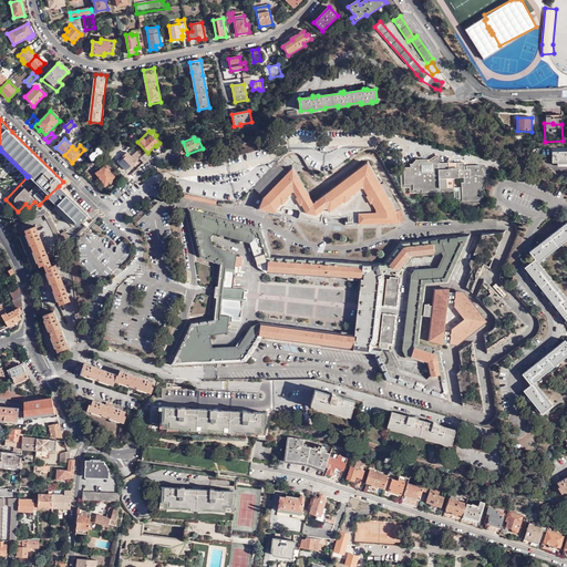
[(144,163),(147,161),(143,156),(138,151),(135,154),(140,160),(141,158),(144,163)]
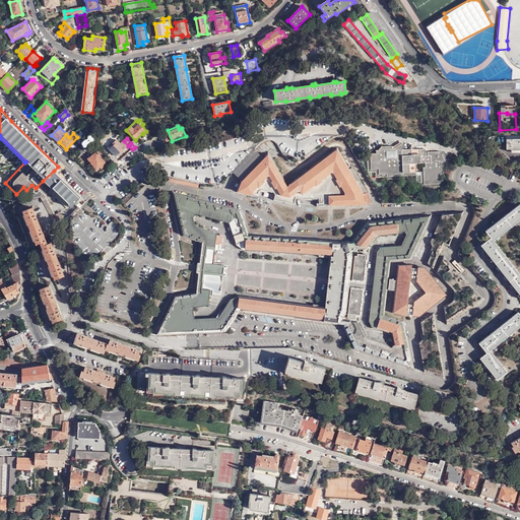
[(519,138),(506,139),(506,149),(511,149),(511,150),(517,150),(517,152),(519,151),(519,138)]
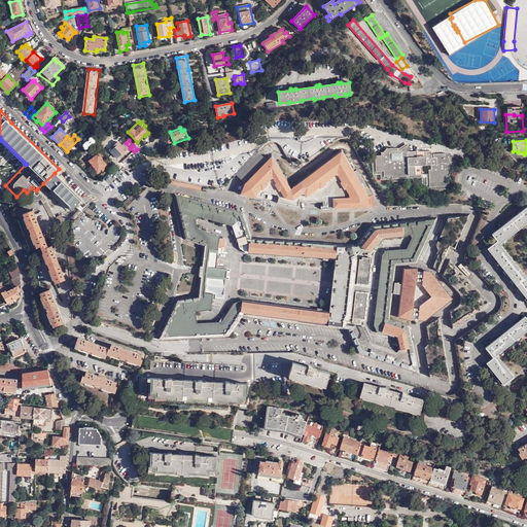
[(127,151),(118,142),(110,150),(117,159),(121,153),(123,154),(127,151)]
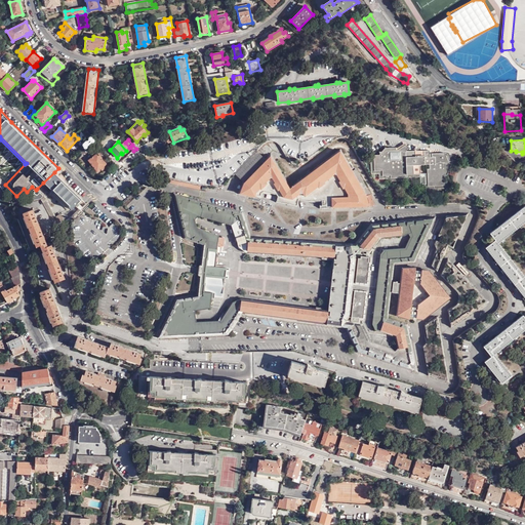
[(448,162),(445,156),(444,154),(431,154),(431,158),(429,158),(429,154),(429,151),(406,152),(406,150),(408,149),(406,145),(398,150),(396,150),(395,148),(385,148),(381,152),(379,152),(379,155),(373,155),(373,160),(374,170),(382,170),(382,175),(390,175),(390,177),(406,177),(406,174),(420,174),(419,165),(429,165),(429,169),(427,169),(427,173),(428,186),(444,186),(444,183),(444,175),(446,175),(451,162),(448,162)]
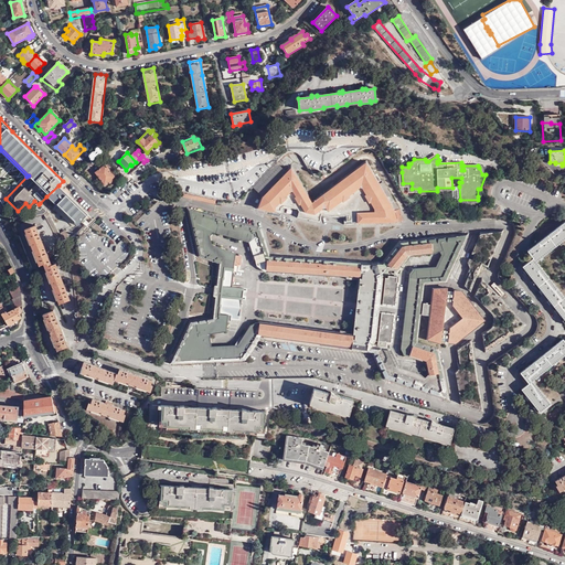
[(281,170),(258,192),(254,204),(270,209),(272,203),(276,199),(277,201),(284,194),(281,193),(288,187),(292,192),(290,194),(295,203),(297,202),(302,209),(312,211),(321,205),(323,209),(338,198),(339,200),(347,194),(345,192),(356,183),(361,191),(360,192),(364,201),(366,200),(371,209),(352,209),(353,220),(395,219),(396,221),(402,220),(400,209),(392,209),(362,159),(308,199),(287,164),(281,170)]
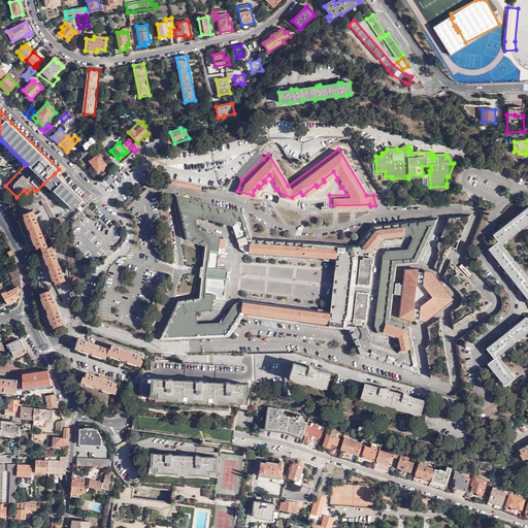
[(98,173),(101,170),(104,168),(107,166),(101,157),(102,156),(100,154),(90,162),(98,173)]
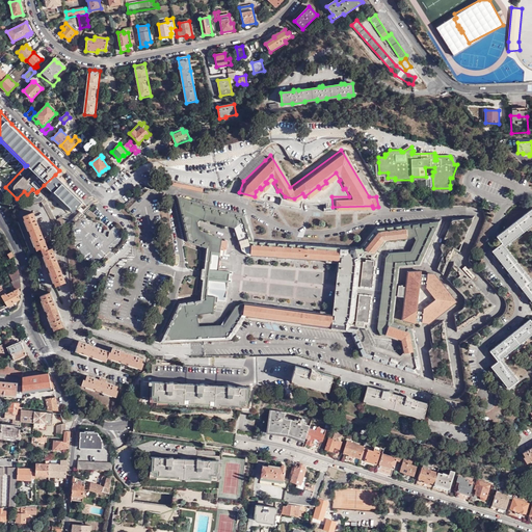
[(260,155),(238,175),(243,181),(265,160),(260,155)]
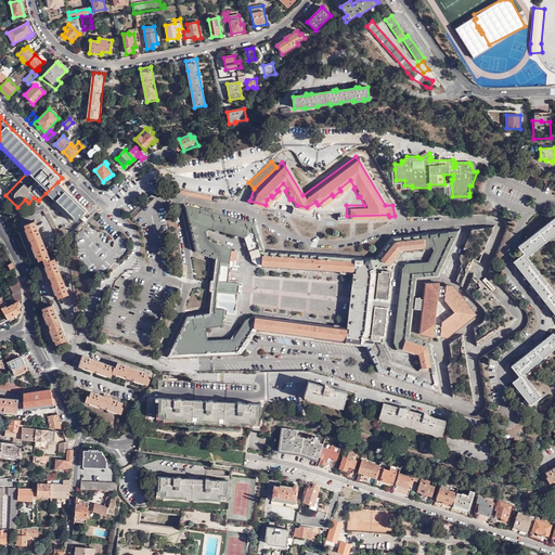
[(444,188),(444,184),(429,184),(429,188),(412,188),(412,185),(404,185),(404,180),(396,180),(395,169),(391,169),(391,184),(400,184),(400,190),(409,190),(409,192),(434,191),(434,189),(444,188)]
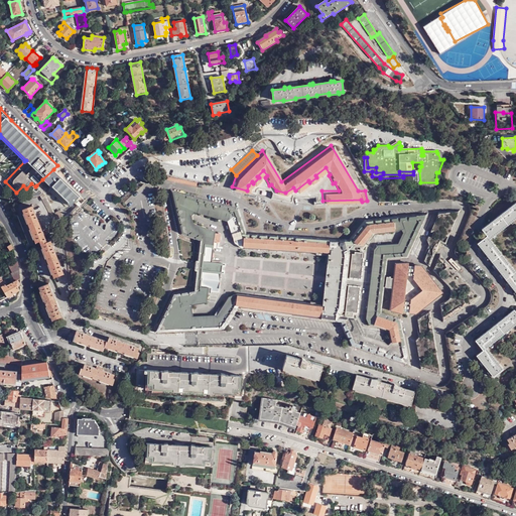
[(42,179),(43,180),(71,206),(80,197),(53,169),(42,179)]
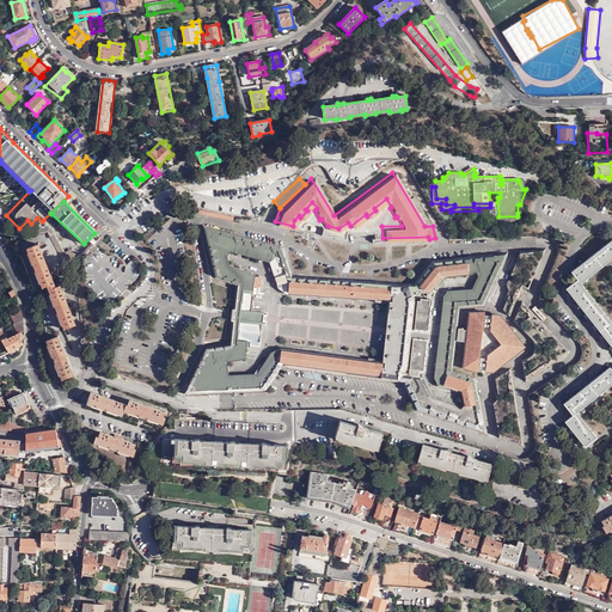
[(521,213),(518,213),(518,216),(499,216),(497,202),(494,203),(494,221),(521,221),(521,213)]
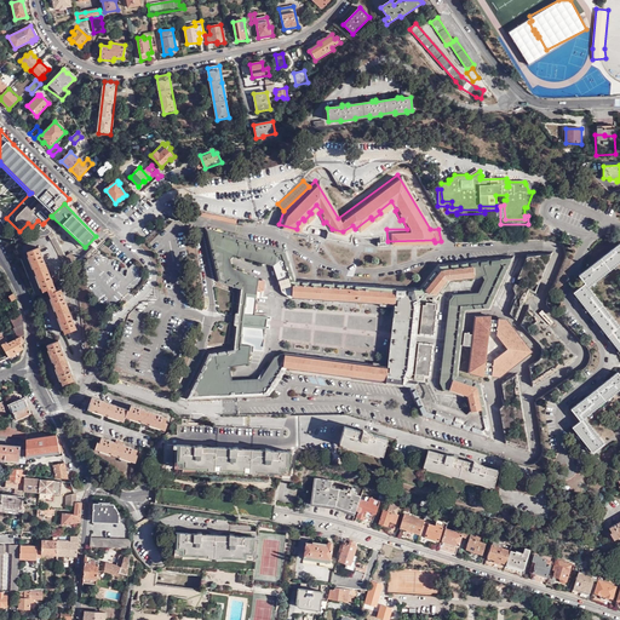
[(407,385),(419,411),(487,435),(477,383),(452,372),(459,308),(484,305),(507,257),(436,263),(417,287),(292,277),(286,251),(230,235),(202,227),(214,277),(237,286),(234,311),(231,311),(230,319),(230,322),(233,322),(229,346),(205,351),(184,395),(233,394),(265,391),(281,367),(407,385)]
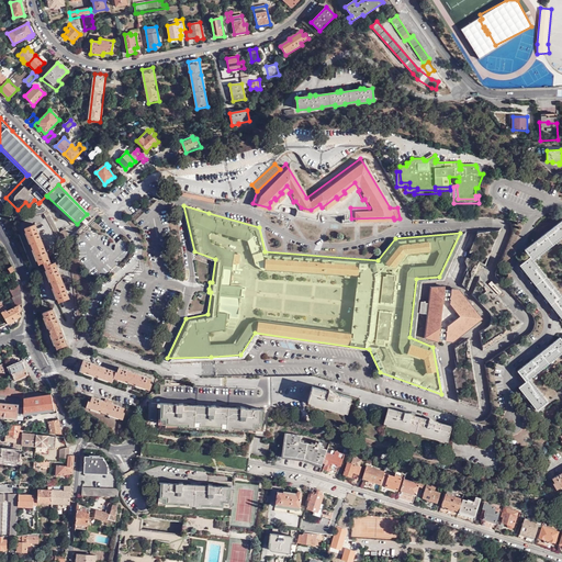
[(33,215),(42,213),(41,208),(40,209),(36,206),(32,211),(33,215)]
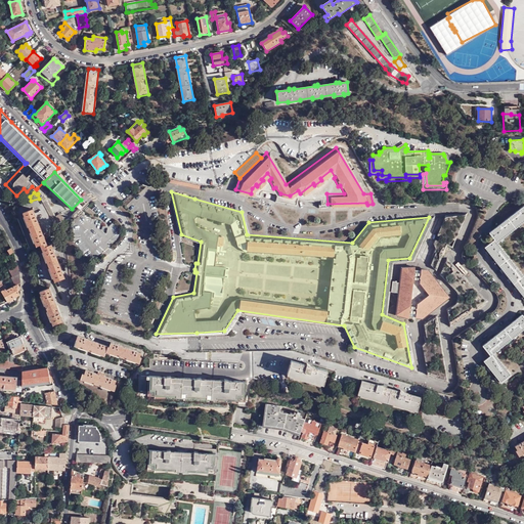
[(55,224),(58,222),(55,216),(46,200),(43,201),(55,224)]
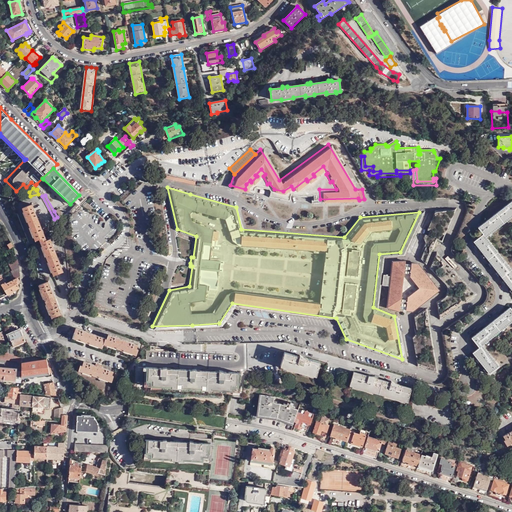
[(506,283),(511,289),(511,291),(511,270),(486,237),(489,235),(492,233),(498,228),(501,226),(507,221),(510,219),(511,216),(511,200),(478,227),(483,234),(474,242),(476,245),(478,247),(483,254),(485,257),(490,263),(492,265),(497,272),(499,275),(503,280),(506,283)]
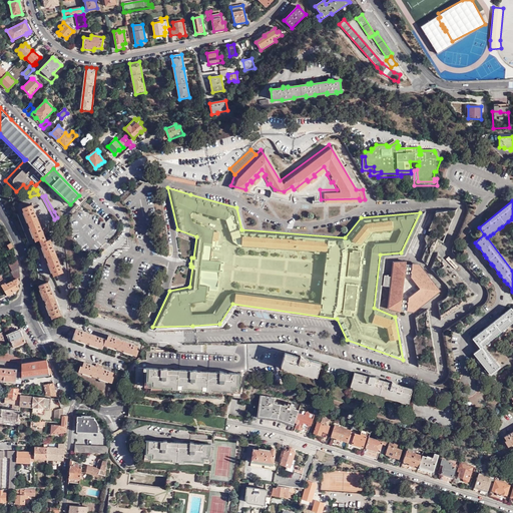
[(39,240),(46,237),(33,205),(22,209),(24,213),(23,213),(27,223),(28,225),(29,228),(28,228),(33,239),(34,238),(35,241),(39,240)]
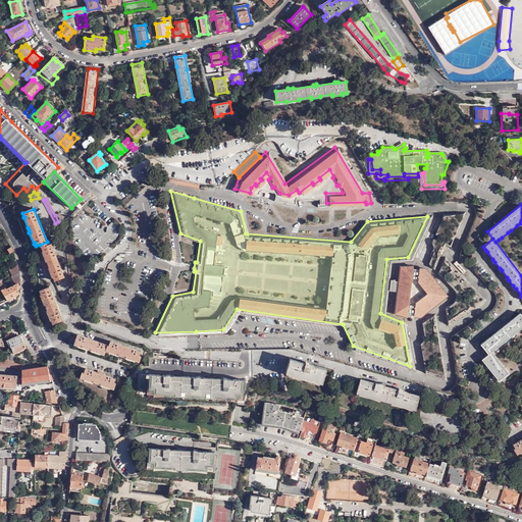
[(47,242),(40,245),(42,252),(46,263),(47,262),(48,265),(49,268),(48,268),(52,278),(53,277),(55,282),(65,278),(51,244),(48,246),(47,242)]
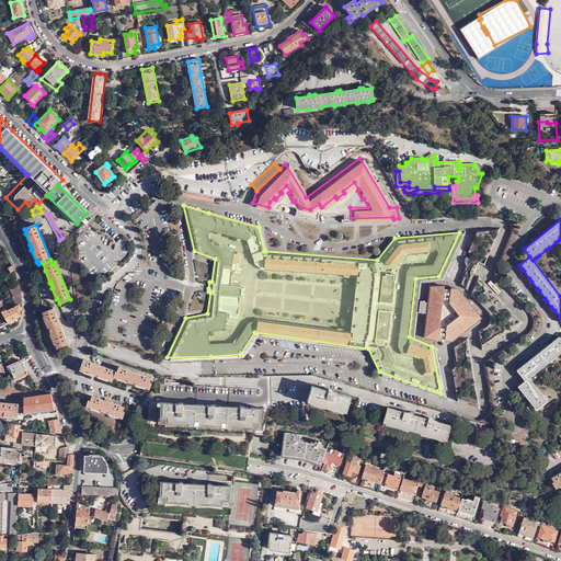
[(434,339),(441,283),(427,284),(425,300),(423,311),(421,334),(434,339)]
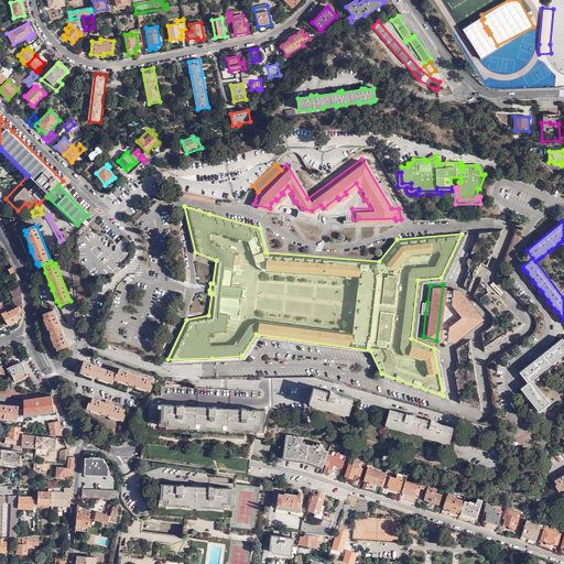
[(0,312),(8,325),(21,317),(21,316),(19,313),(22,312),(19,306),(22,304),(21,300),(19,285),(8,290),(12,297),(11,299),(15,307),(7,312),(6,311),(4,311),(0,303),(0,312)]
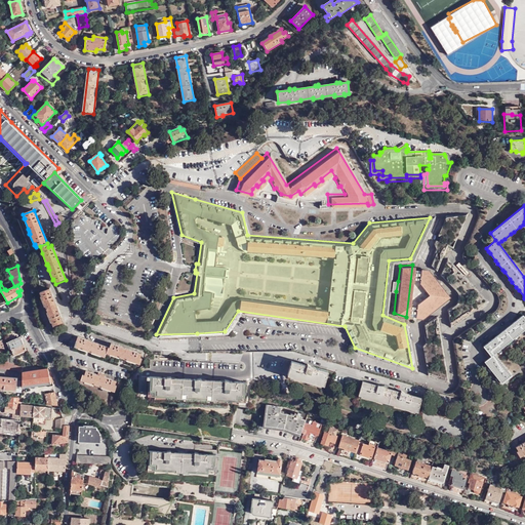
[(419,317),(447,296),(426,269),(419,268),(417,282),(428,293),(415,303),(413,317),(419,317)]
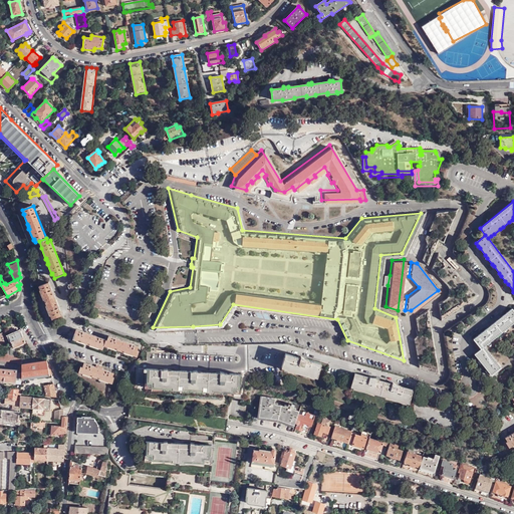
[(381,273),(380,284),(388,285),(390,275),(386,274),(387,274),(381,273)]
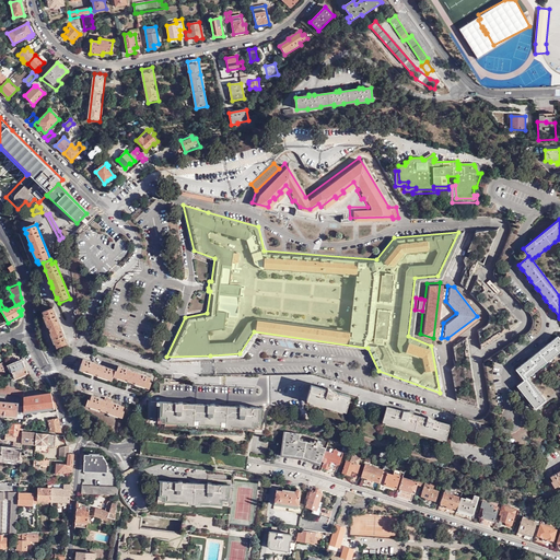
[(54,307),(42,312),(44,317),(43,317),(47,328),(48,328),(49,331),(50,335),(54,345),(55,345),(57,349),(68,345),(54,307)]
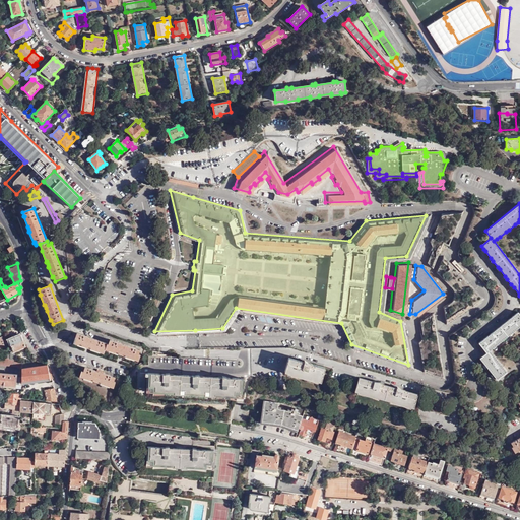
[(493,375),(495,377),(497,380),(507,372),(490,350),(493,348),(496,346),(502,341),(506,337),(509,335),(513,332),(519,327),(519,326),(519,315),(517,312),(479,342),(486,353),(480,359),(484,365),(486,368),(493,375)]
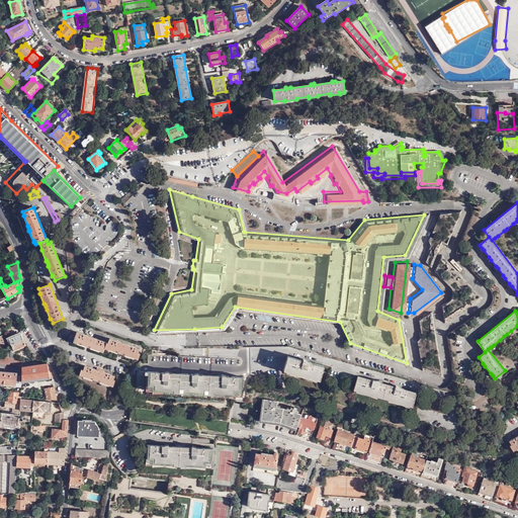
[(14,350),(26,345),(25,343),(21,333),(9,338),(11,344),(10,344),(11,349),(12,353),(12,358),(16,358),(17,358),(14,350)]
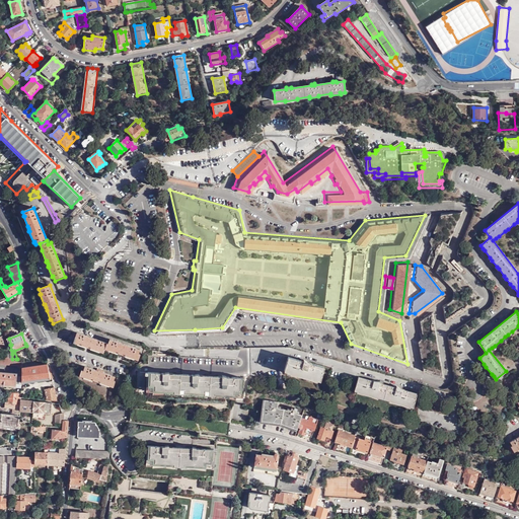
[(77,334),(74,344),(87,348),(103,354),(104,351),(107,343),(77,334)]
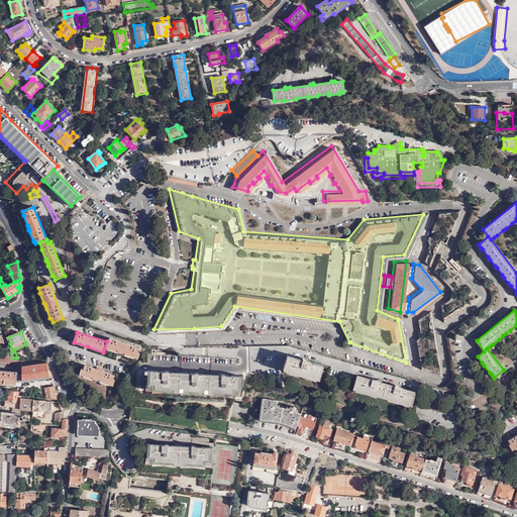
[(6,343),(8,342),(7,337),(4,338),(3,334),(0,335),(0,346),(6,344),(6,343)]
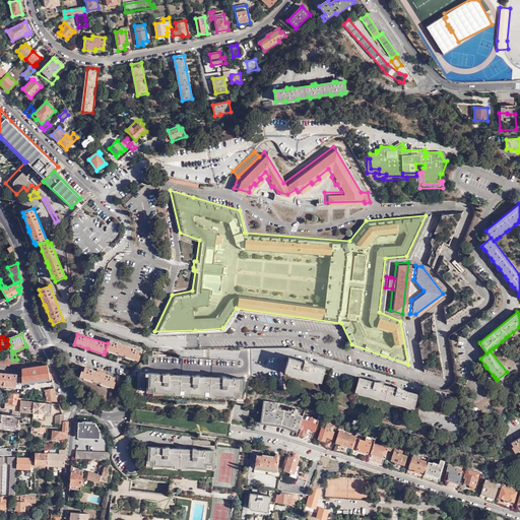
[(108,343),(105,351),(121,356),(138,362),(142,349),(109,339),(108,343)]
